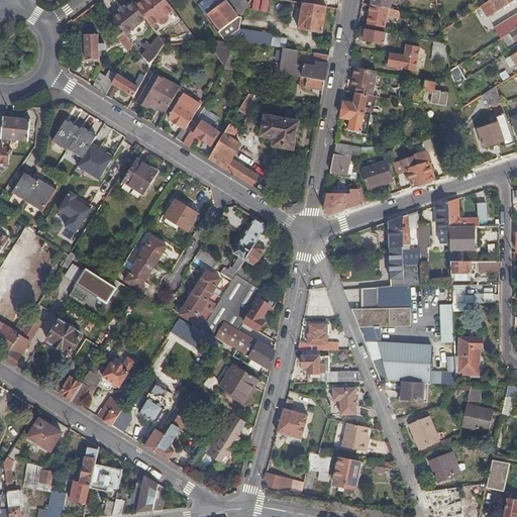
[(146,0),(137,7),(147,20),(151,26),(159,21),(163,24),(166,24),(168,23),(169,22),(171,20),(170,16),(169,14),(175,9),(167,0),(146,0)]
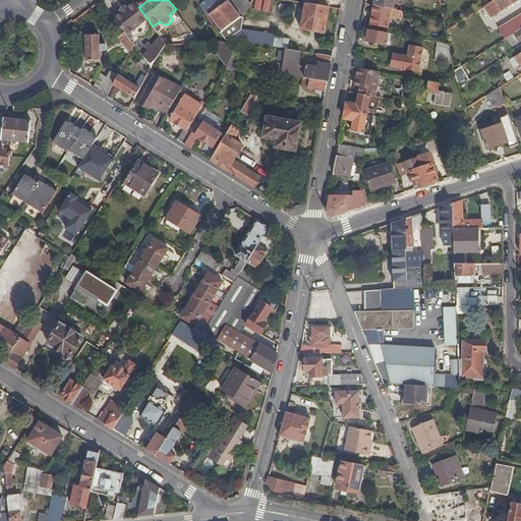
[(199,0),(210,13),(227,0),(199,0)]
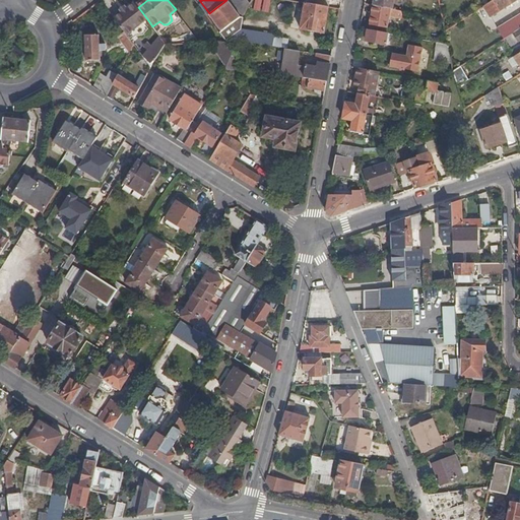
[(222,30),(232,24),(241,17),(228,0),(226,0),(209,13),(222,30)]
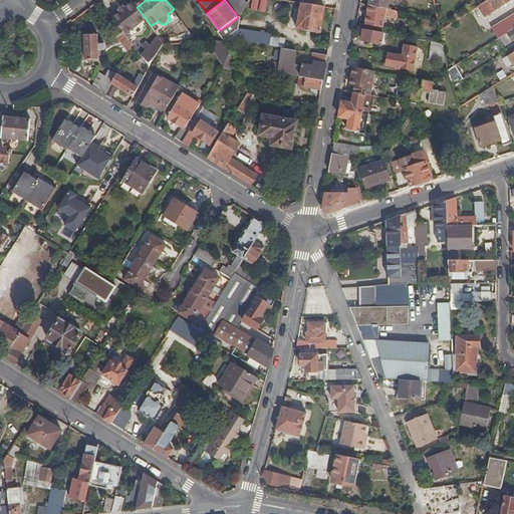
[(228,0),(241,16),(249,2),(246,0),(228,0)]
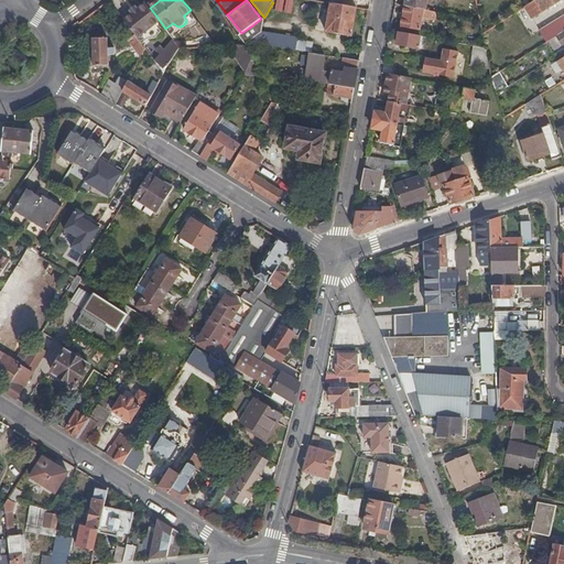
[(294,0),(286,0),(284,12),(292,13),(294,0)]
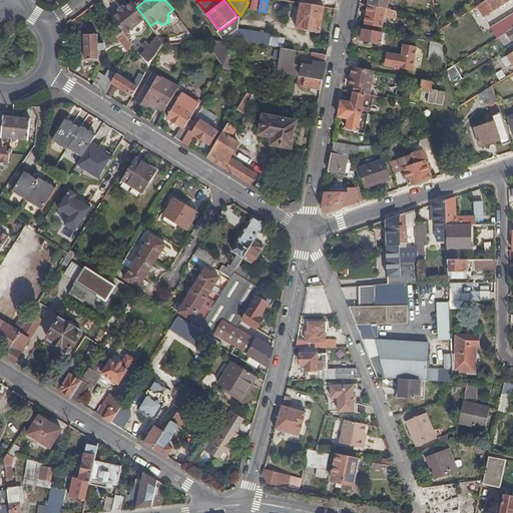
[(510,0),(489,0),(484,3),(479,6),(483,12),(490,7),(492,12),(510,0)]
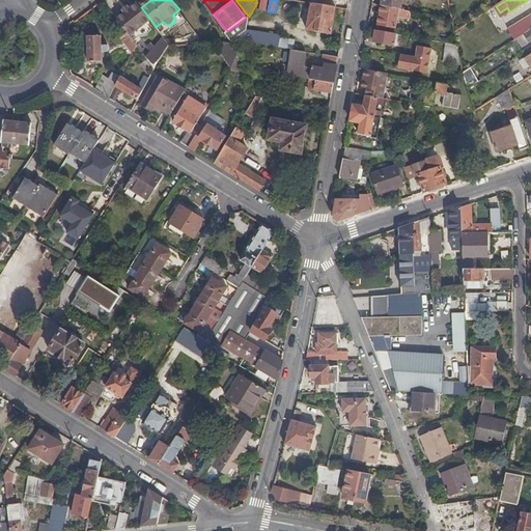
[(117,19),(129,34),(131,36),(151,21),(141,7),(139,4),(139,3),(117,19)]
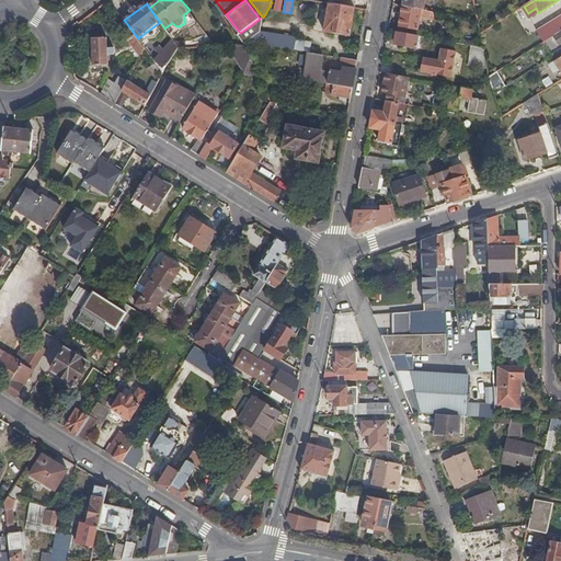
[(356,9),(331,4),(325,31),(352,35),(356,9)]
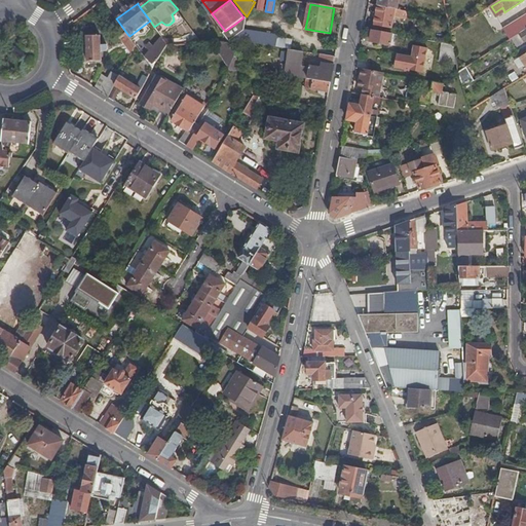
[(390,27),(395,8),(377,4),(373,24),(390,27)]
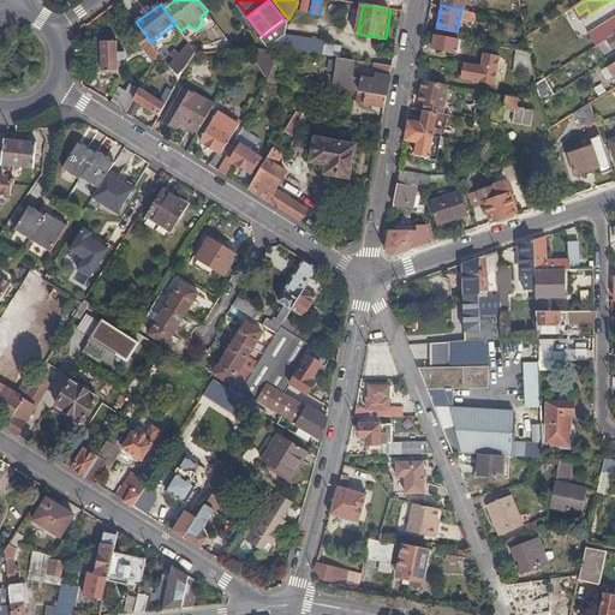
[(581,19),(590,15),(587,9),(579,15),(581,19)]
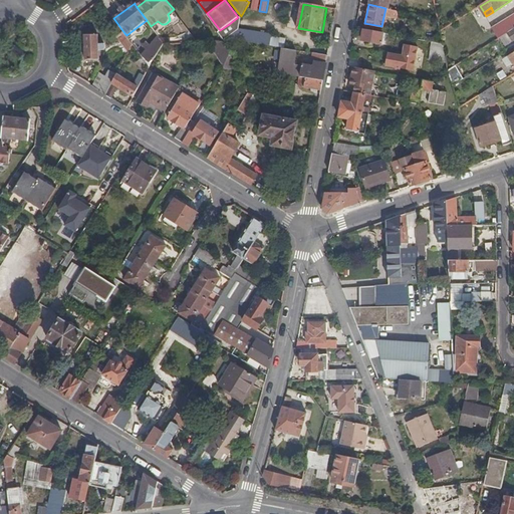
[(513,29),(513,15),(493,28),(494,31),(491,33),(495,41),(499,38),(513,29)]
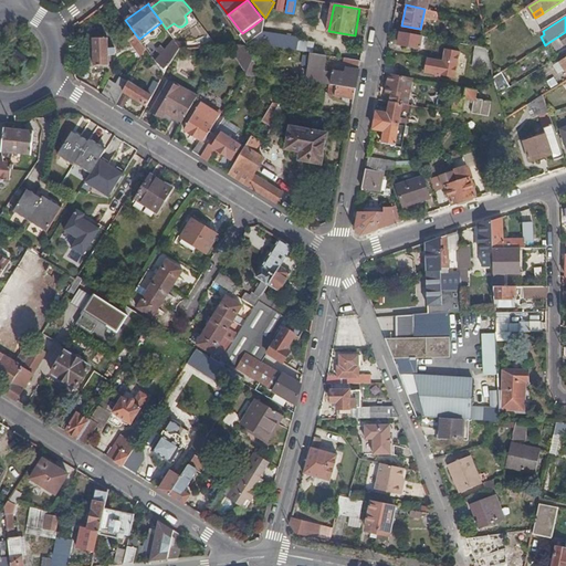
[(254,29),(264,31),(266,20),(262,19),(252,27),(254,29)]
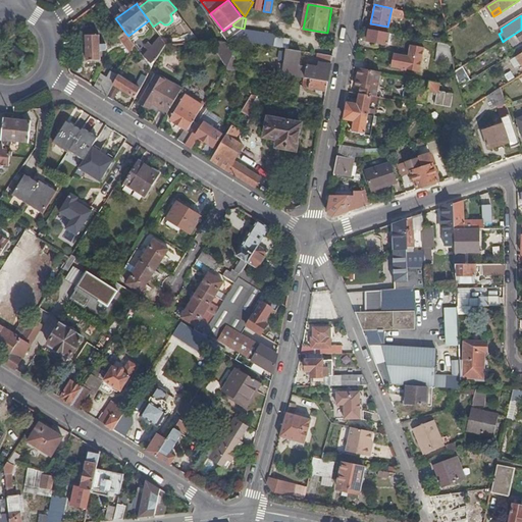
[(221,33),(228,42),(228,41),(230,39),(289,49),(291,49),(292,39),(276,37),(277,34),(251,30),(244,29),(235,27),(232,24),(223,31),(221,33)]
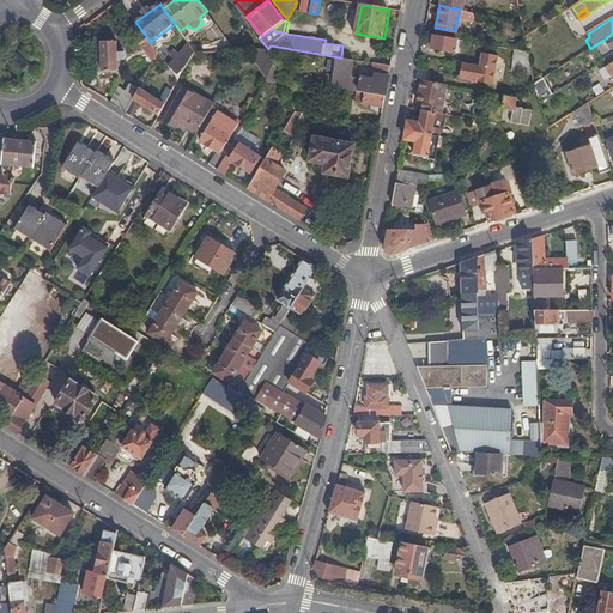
[(612,49),(612,35),(595,46),(602,56),(612,49)]
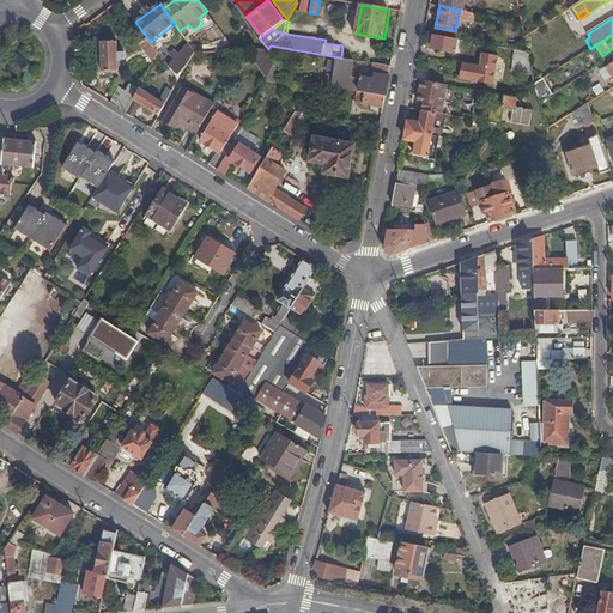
[(455,53),(456,41),(434,36),(431,48),(455,53)]
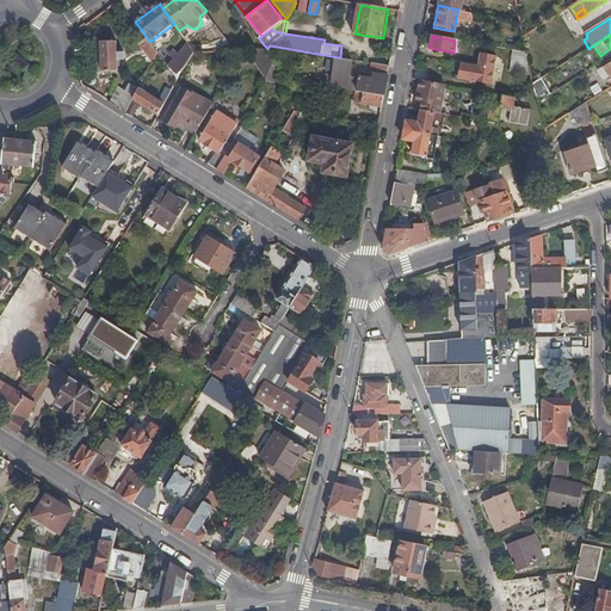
[(141,45),(155,62),(159,54),(150,42),(148,39),(141,45)]
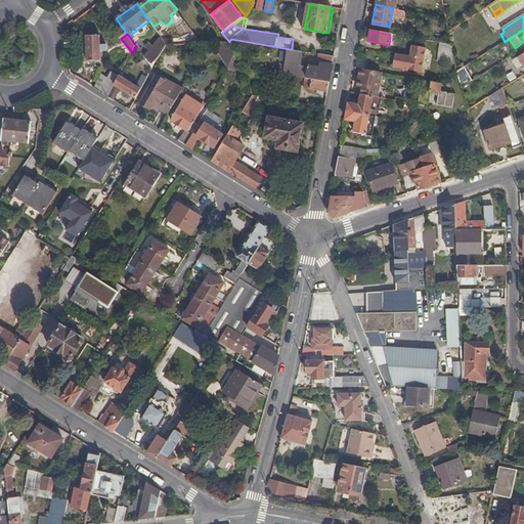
[(100,36),(86,36),(87,61),(100,61),(100,52),(106,52),(106,45),(100,45),(100,36)]
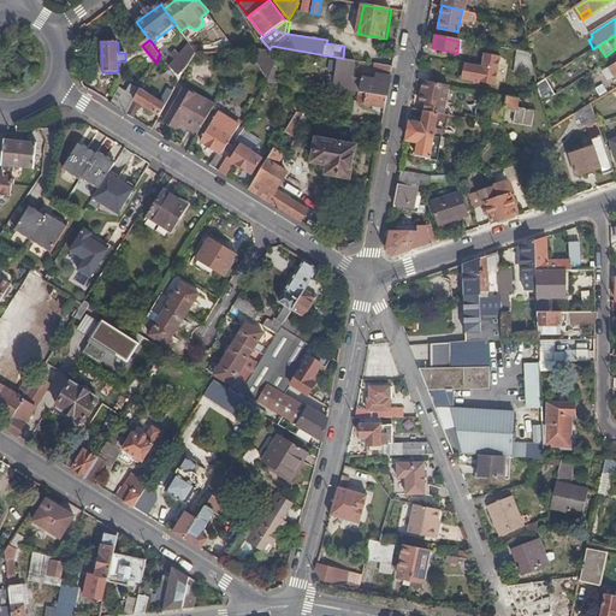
[(190,43),(171,67),(181,81),(191,61),(196,52),(190,43)]
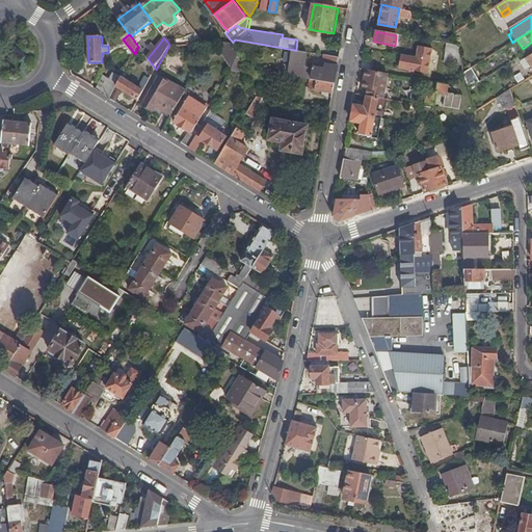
[(188,57),(186,45),(169,45),(165,53),(175,57),(188,57)]
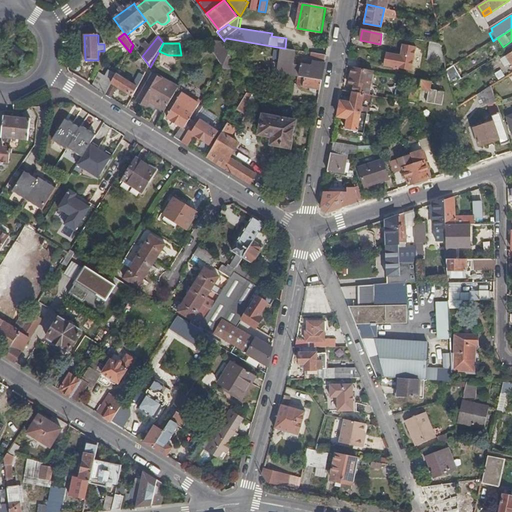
[(440,45),(431,43),(428,61),(444,64),(443,57),(440,45)]
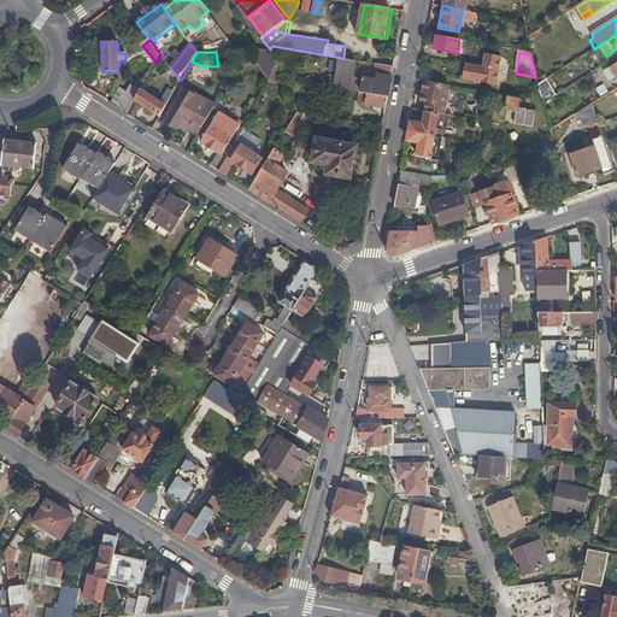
[(501,59),(487,56),(485,70),(465,66),(463,80),(497,87),(501,59)]
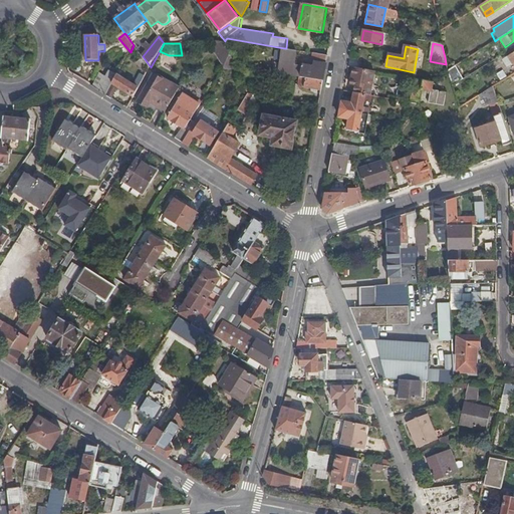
[(323,80),(328,55),(314,53),(312,66),(304,65),(304,67),(292,65),(295,49),(286,48),(284,48),(278,72),(299,76),(323,80)]
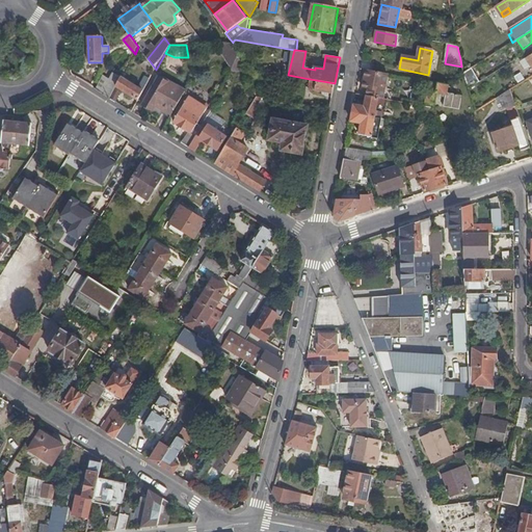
[(461,67),(462,73),(473,67),(467,55),(460,59),(461,67)]
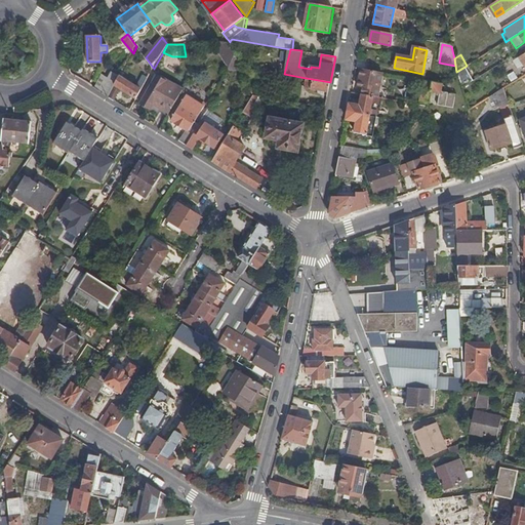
[(241,67),(236,56),(231,65),(241,67)]
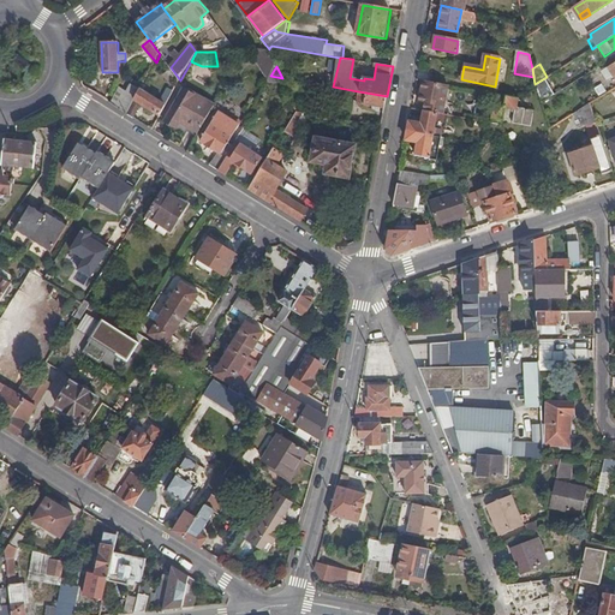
[(443,114),(448,85),(424,81),(418,109),(439,113),(443,114)]
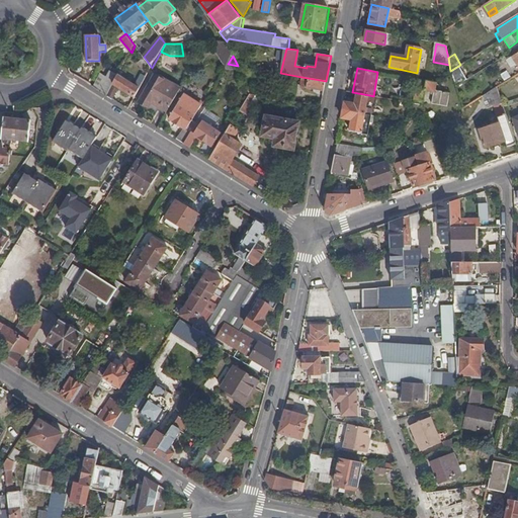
[(94,86),(108,95),(113,86),(114,84),(118,76),(111,71),(106,79),(100,76),(94,86)]
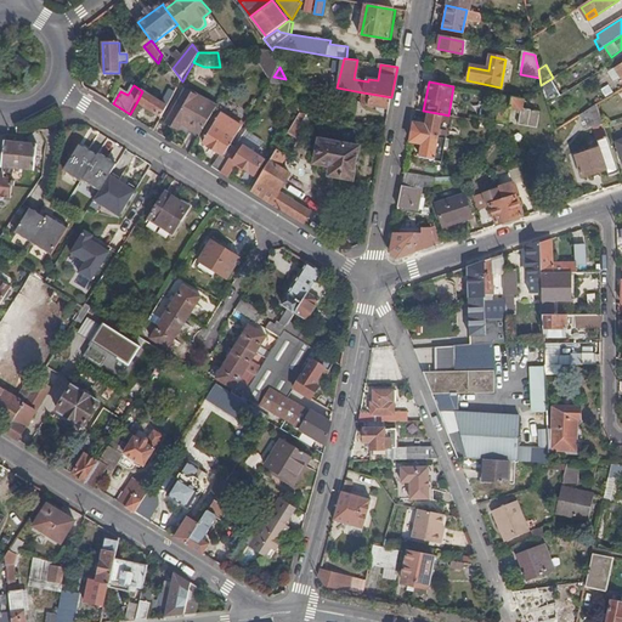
[(202,134),(218,107),(187,89),(168,124),(179,131),(184,123),(192,128),(202,134)]
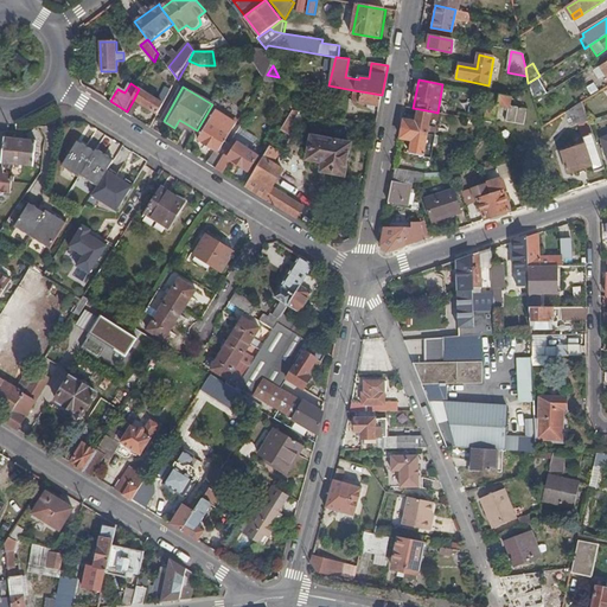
[(165,103),(139,89),(134,98),(159,113),(165,103)]
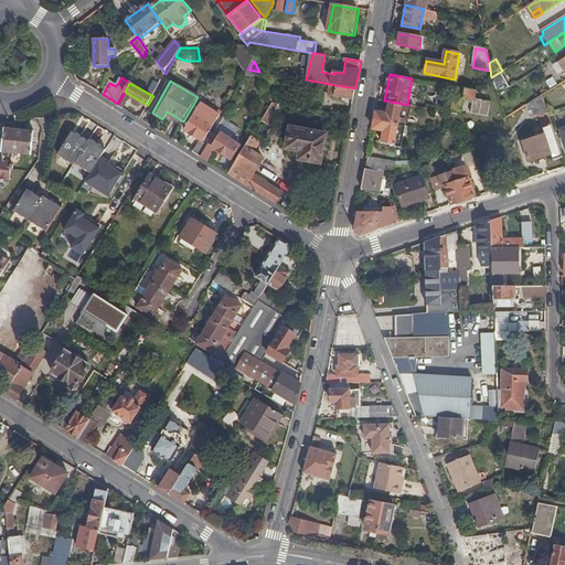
[(353,99),(355,88),(329,84),(328,94),(333,95),(333,96),(353,99)]
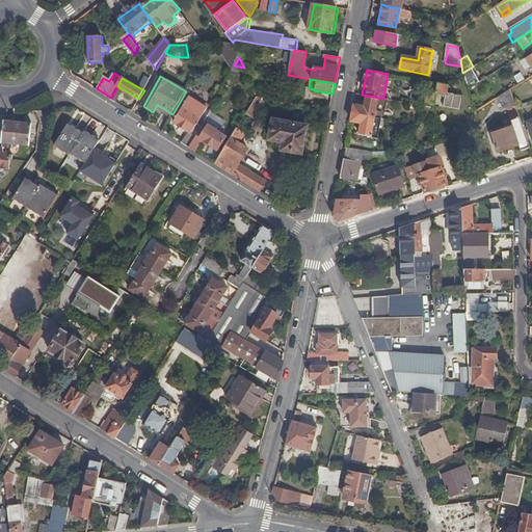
[(426,106),(433,107),(436,96),(439,84),(430,82),(426,106)]
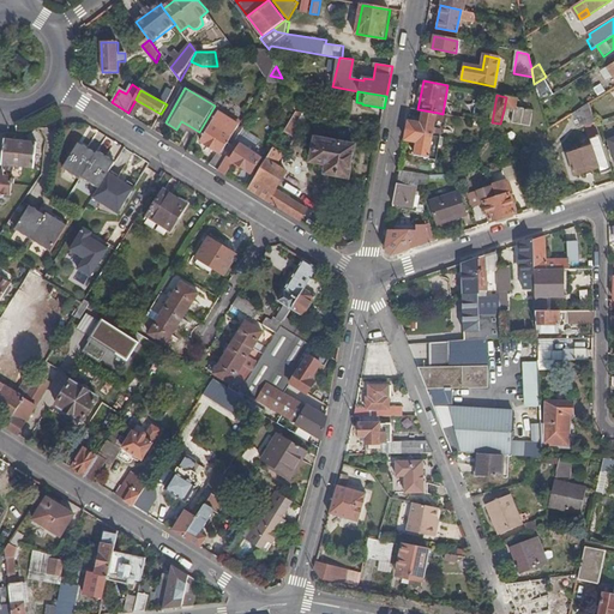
[(506,97),(504,110),(515,112),(513,122),(530,126),(533,112),(516,109),(517,100),(506,97)]
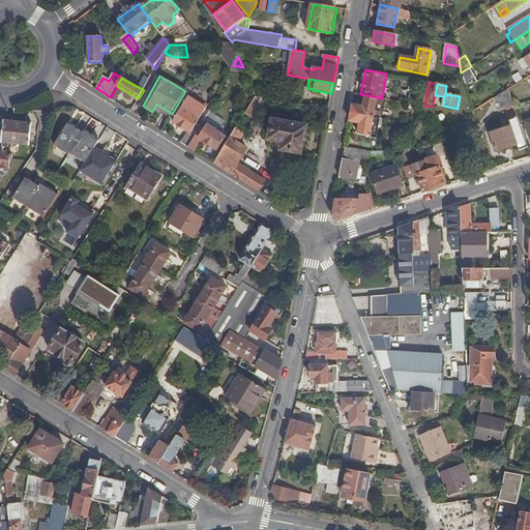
[(111,97),(117,101),(121,91),(116,88),(111,97)]
